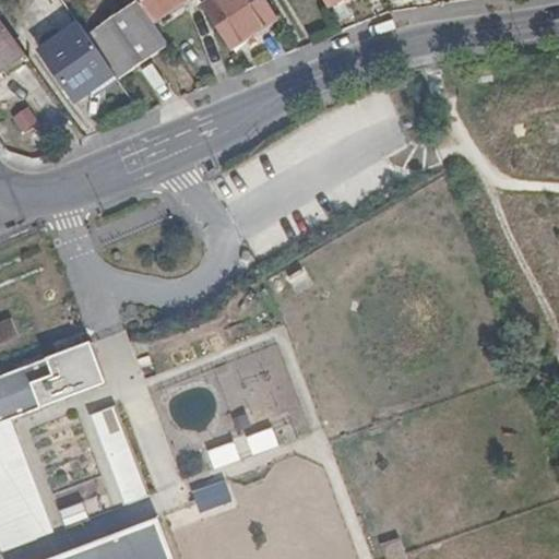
[(117,79),(167,44),(152,22),(137,0),(135,0),(85,34),(114,74),(117,79)]
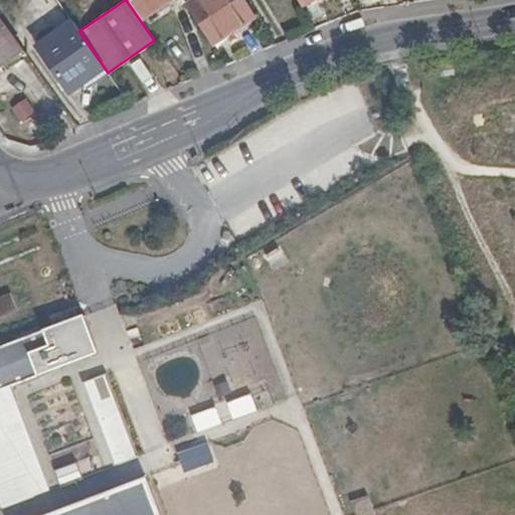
[(126,0),(140,20),(168,0),(126,0)]
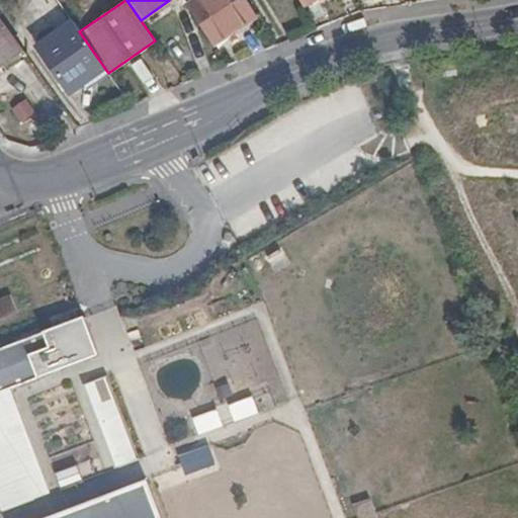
[(213,45),(258,17),(247,0),(197,0),(188,6),(213,45)]
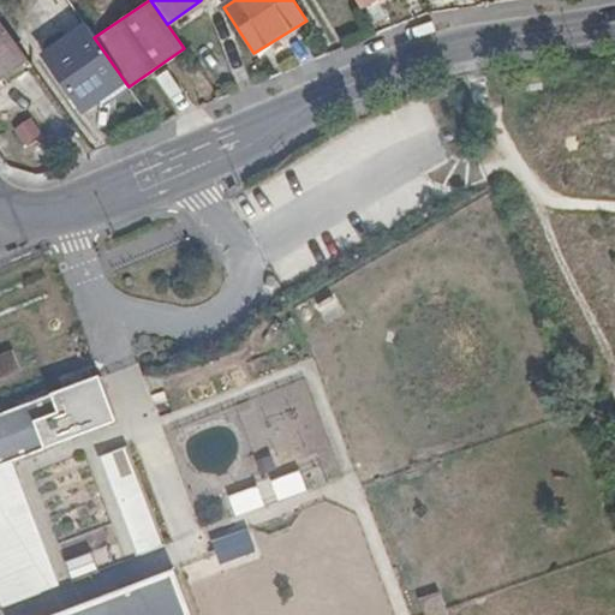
[(0,81),(28,61),(0,22),(0,81)]
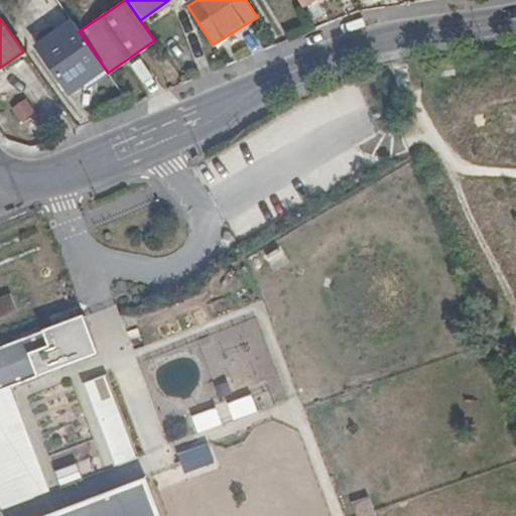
[(70,93),(105,69),(79,31),(74,24),(38,48),(70,93)]
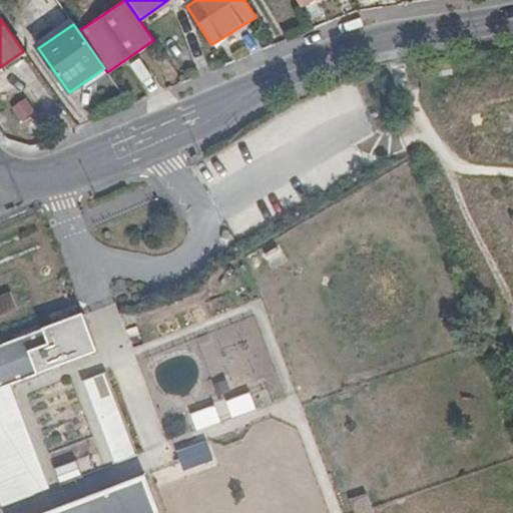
[(27,102),(15,110),(21,120),(33,111),(27,102)]
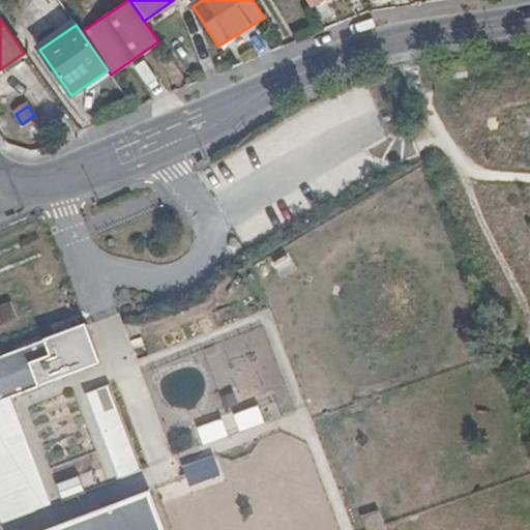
[(0,328),(20,323),(15,303),(0,307),(0,328)]
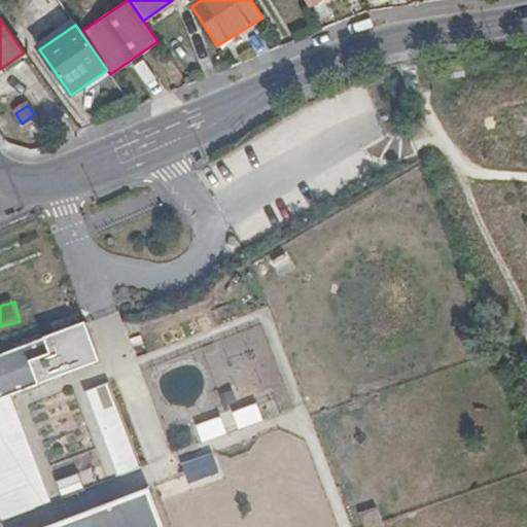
[(91,365),(100,361),(84,322),(75,326),(91,365)]
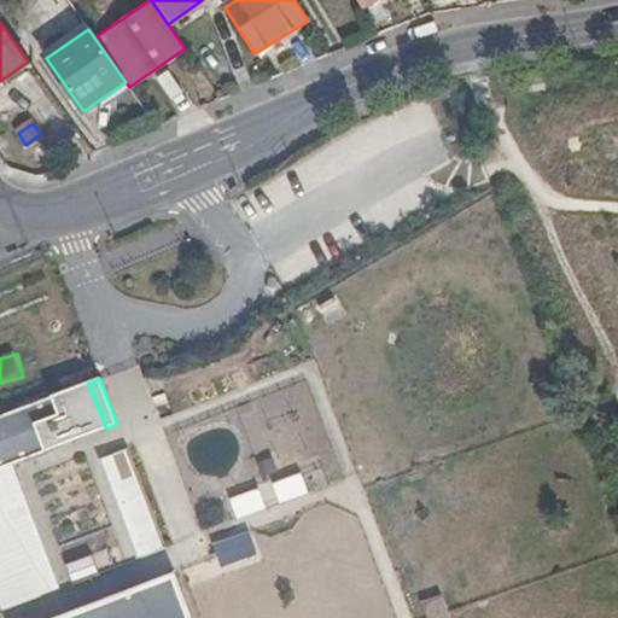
[(106,429),(88,383),(0,415),(0,601),(3,610),(57,589),(9,466),(23,460),(18,449),(41,441),(45,452),(106,429)]
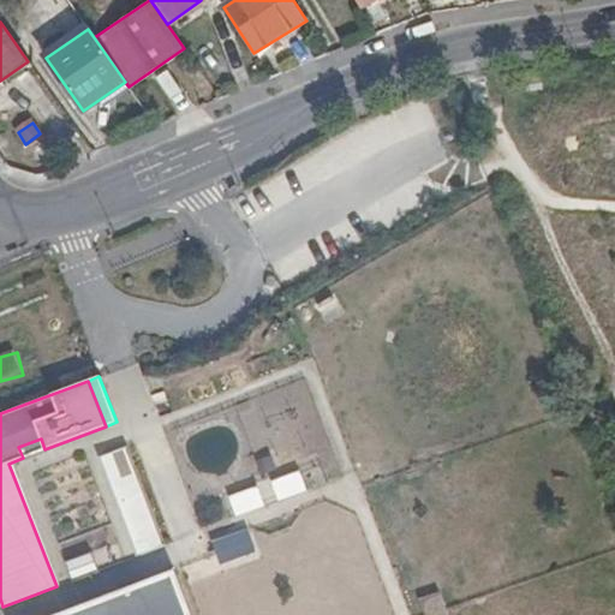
[(179,447),(214,485),(251,453),(216,415),(179,447)]
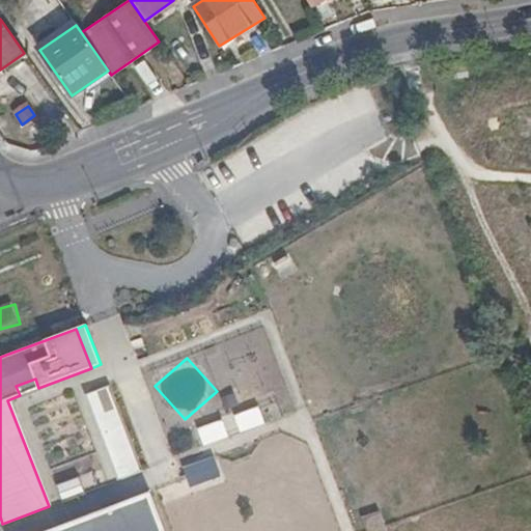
[(35,379),(16,386),(20,395),(38,388),(35,379)]
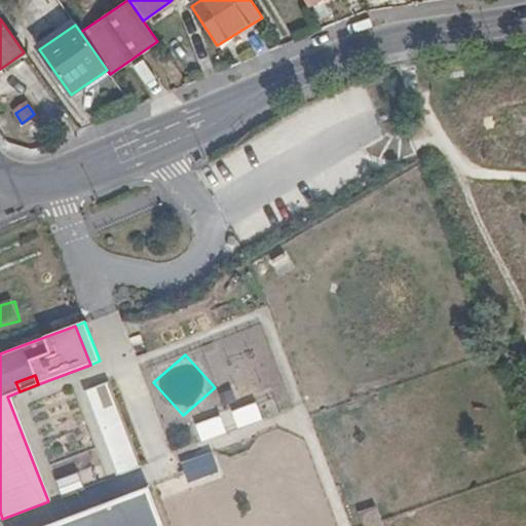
[(87,388),(120,474),(141,465),(108,381),(87,388)]
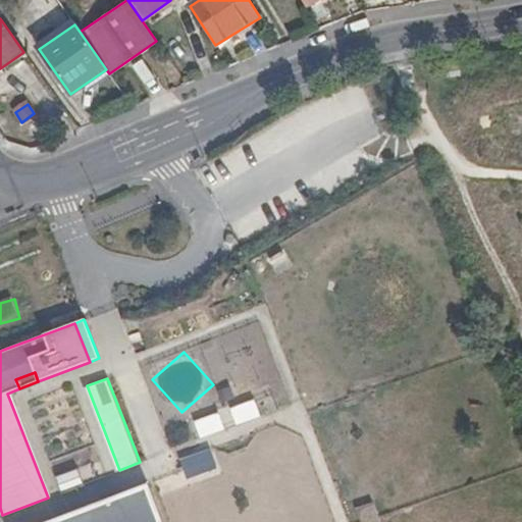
[(229,408),(235,422),(258,413),(253,399),(229,408)]
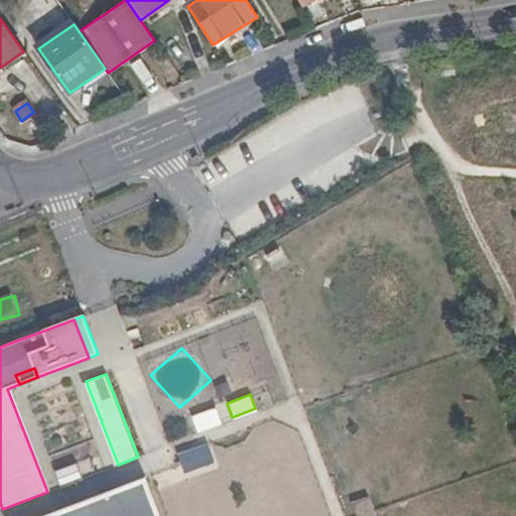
[(191,417),(197,431),(221,422),(215,408),(191,417)]
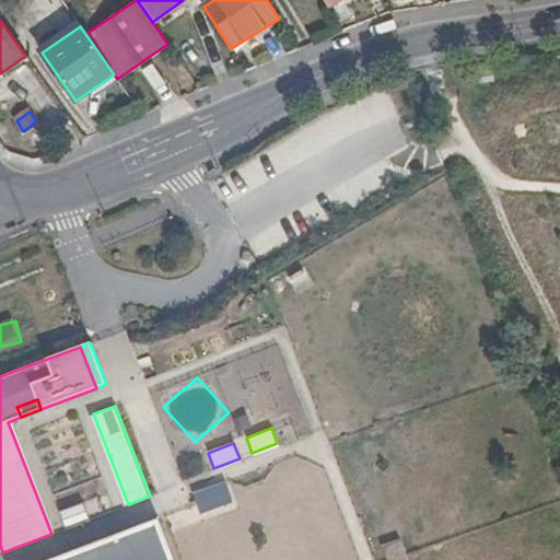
[(194,493),(200,510),(225,501),(219,485),(194,493)]
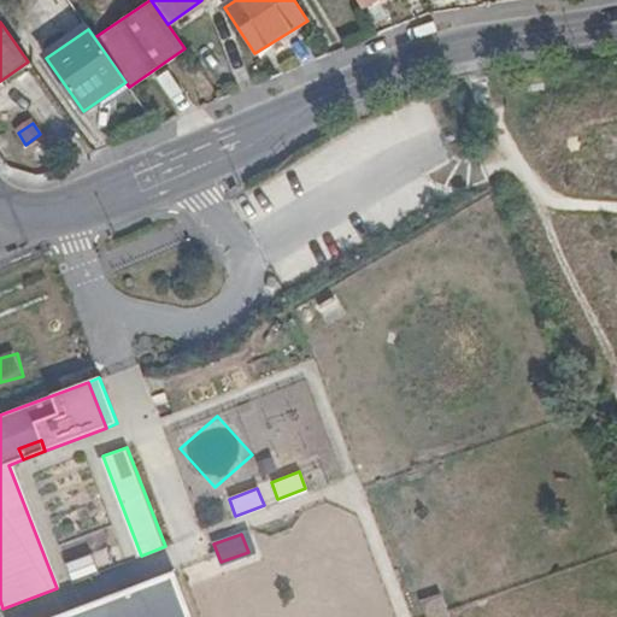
[(64,563),(71,582),(99,573),(90,552),(64,563)]
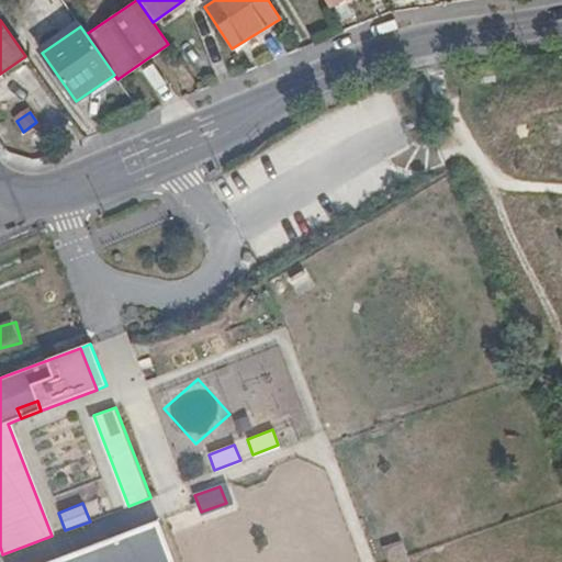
[(176,561),(160,520),(158,520),(159,523),(56,561),(176,561)]
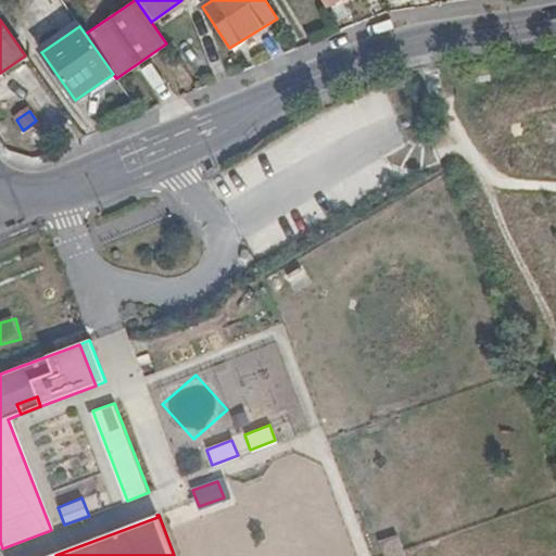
[(405,555),(402,538),(383,542),(386,555),(405,555)]
